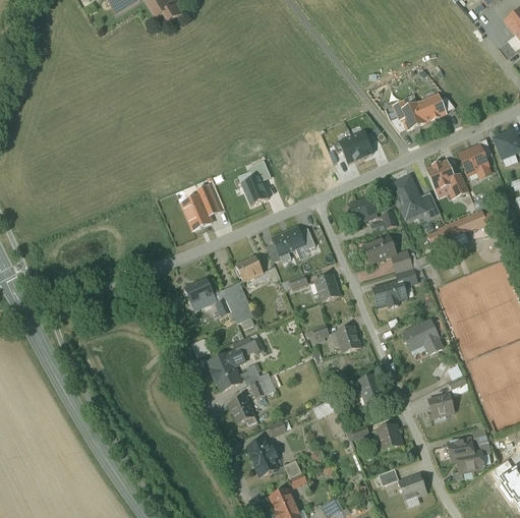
[(107,0),(115,14),(138,0),(107,0)]
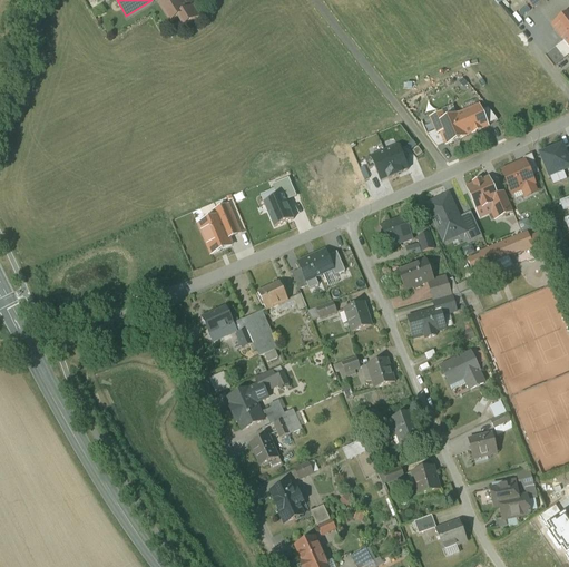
[(151,0),(151,1),(154,0),(158,0),(169,19),(178,15),(184,22),(198,13),(193,5),(188,7),(184,0),(151,0)]
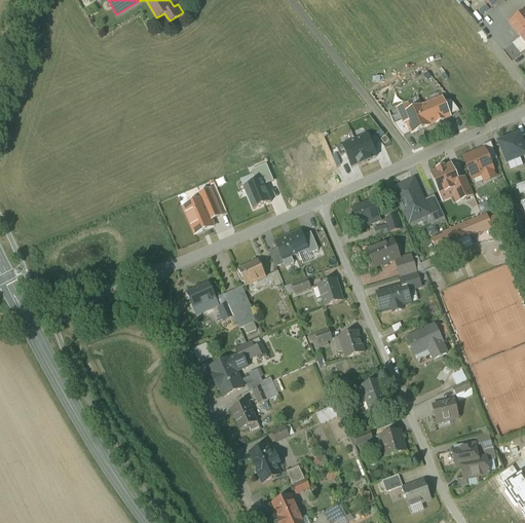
[(485,3),(477,10),(480,13),(488,7),(485,3)]
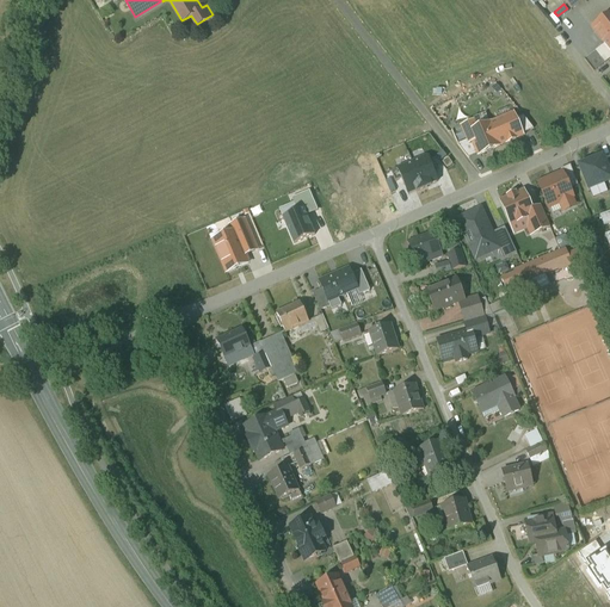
[(609,11),(592,25),(604,41),(609,49),(609,11)]
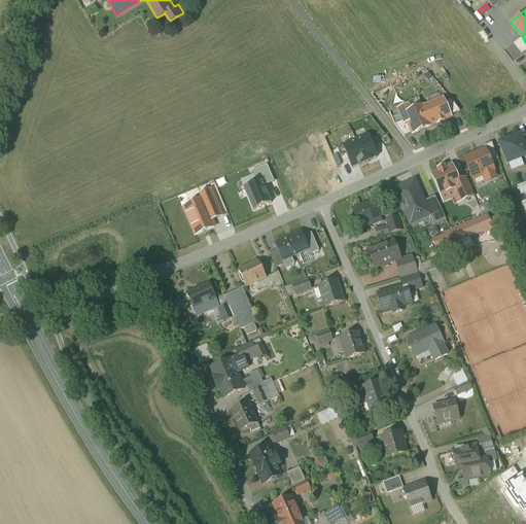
[(525,42),(521,35),(503,49),(512,60),(525,48),(525,42)]
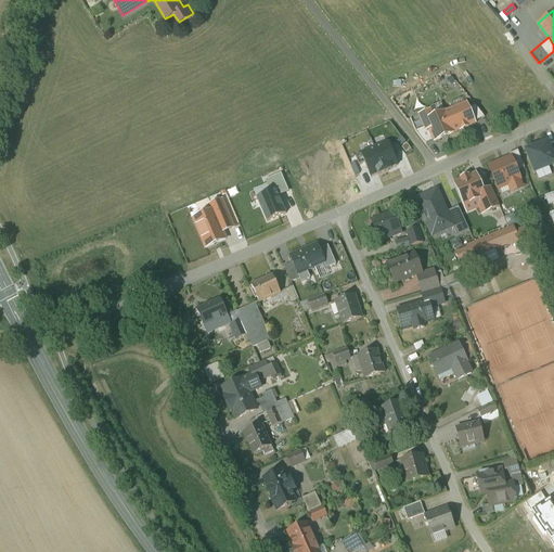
[(452,129),(459,127),(460,127),(467,124),(467,123),(473,120),(473,119),(467,106),(465,102),(445,111),(452,129)]
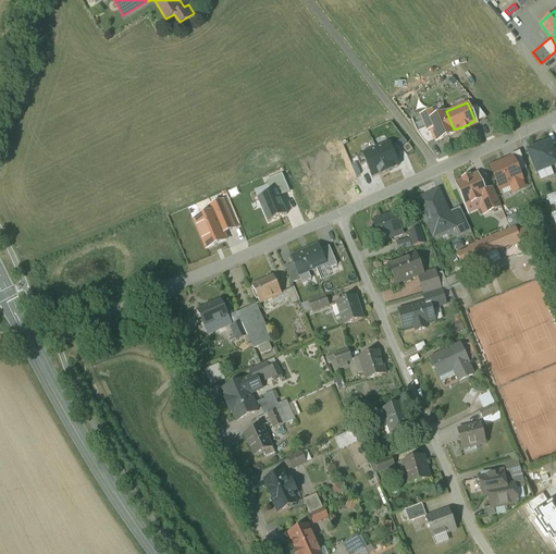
[(469,107),(474,120),(485,115),(476,103),(469,107)]
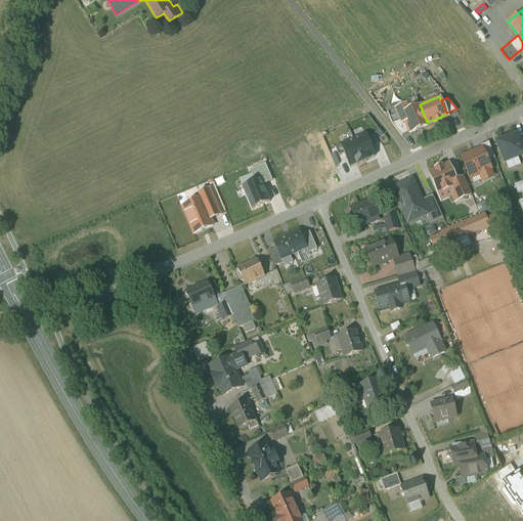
[(408,130),(409,130),(428,123),(427,122),(420,104),(420,103),(408,109),(406,101),(395,106),(399,118),(403,117),(408,130)]
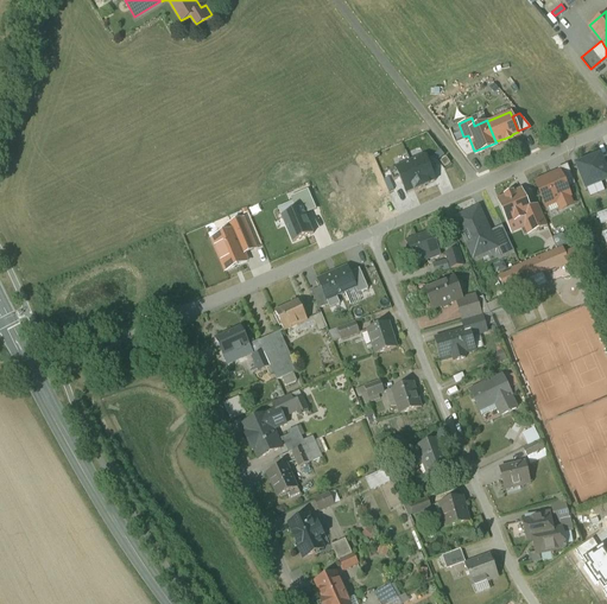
[(474,151),(468,135),(463,137),(454,141),(465,154),(474,151)]
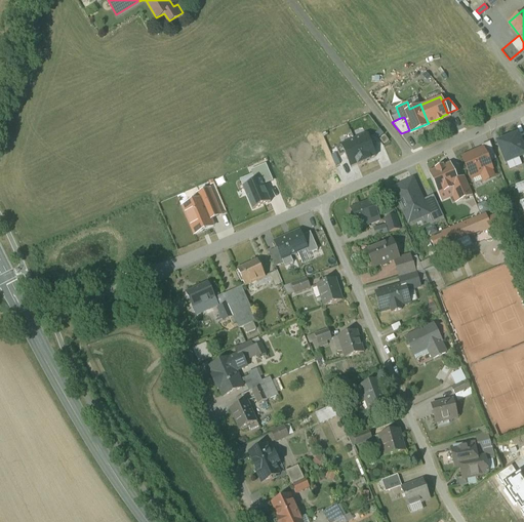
[(523,150),(520,141),(517,132),(496,141),(505,160),(523,153),(523,152),(523,150)]
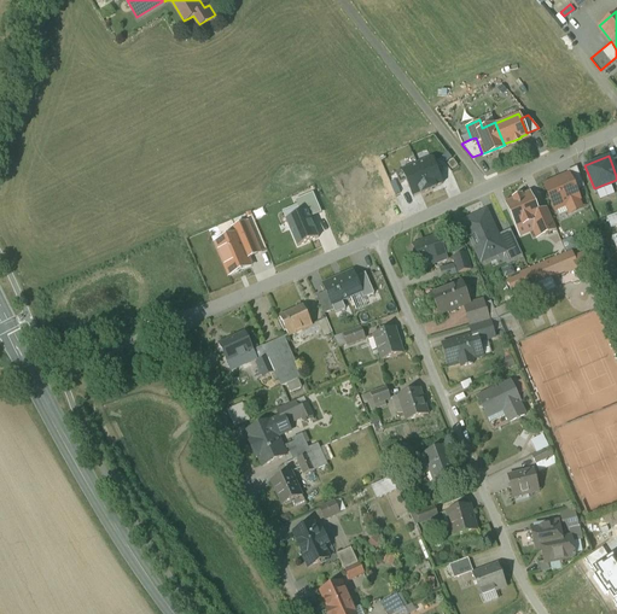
[(431,157),(415,163),(426,189),(442,183),(431,157)]
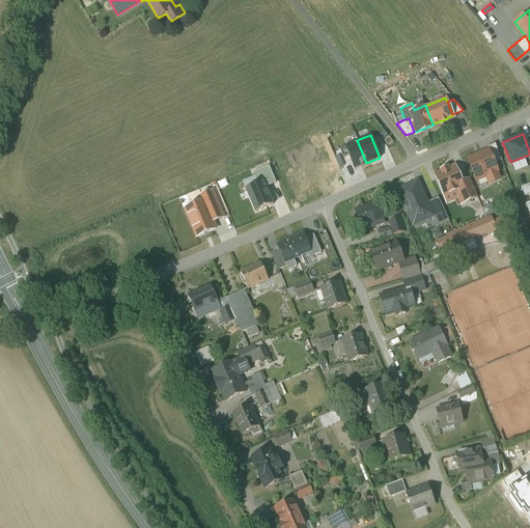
[(383,138),(387,143),(392,140),(388,135),(383,138)]
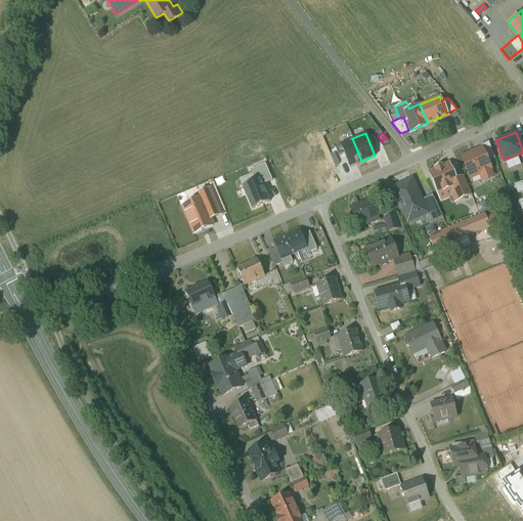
[(349,166),(361,161),(352,138),(340,144),(349,166)]
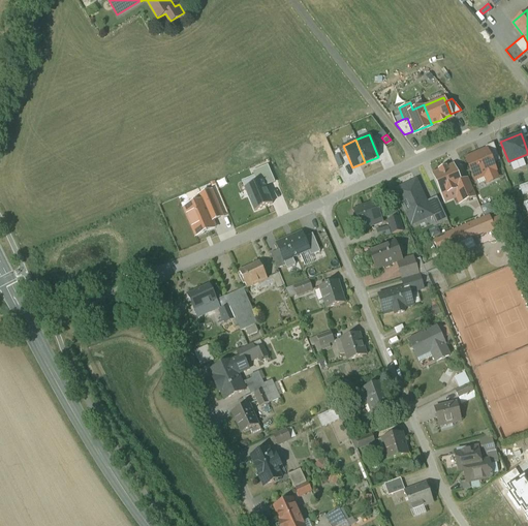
[(475,176),(495,167),(486,148),(466,156),(475,176)]
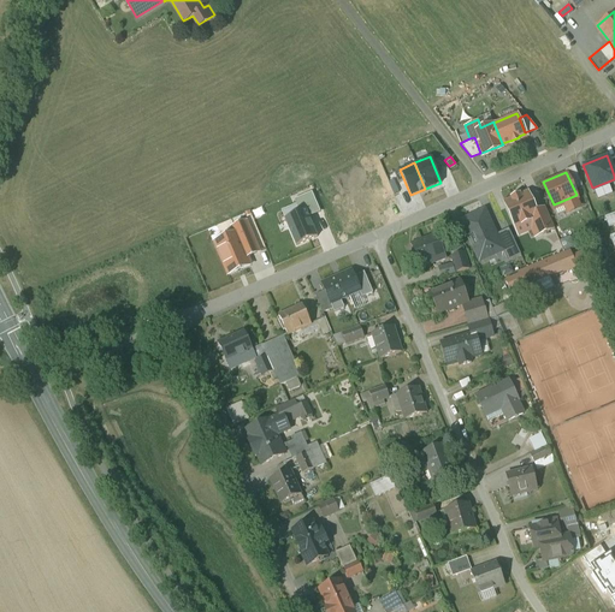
[(526,190),(502,200),(516,235),(533,227),(534,231),(549,225),(542,208),(534,212),(526,190)]
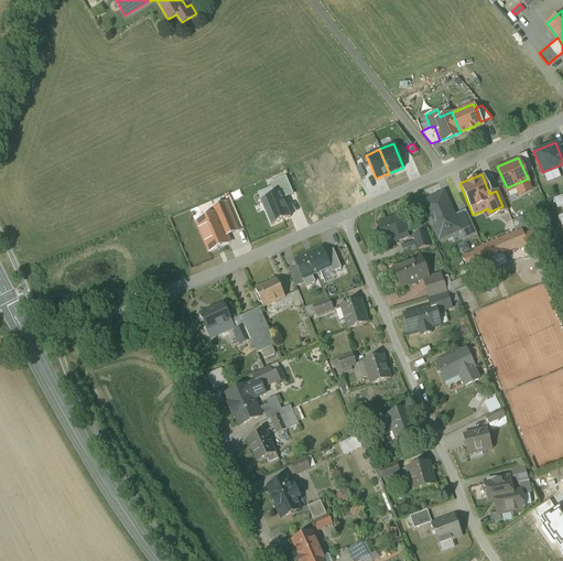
[(258,198),(268,224),(289,215),(282,197),(291,194),(283,176),(268,182),(272,193),(258,198)]
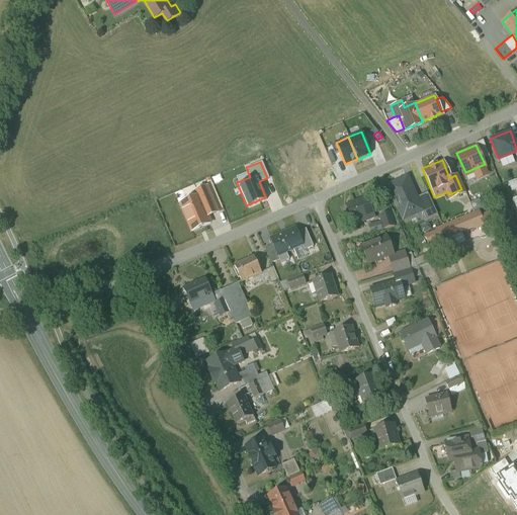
[(406,175),(386,184),(393,197),(399,194),(403,203),(399,204),(404,217),(413,211),(413,210),(421,206),(416,195),(406,175)]
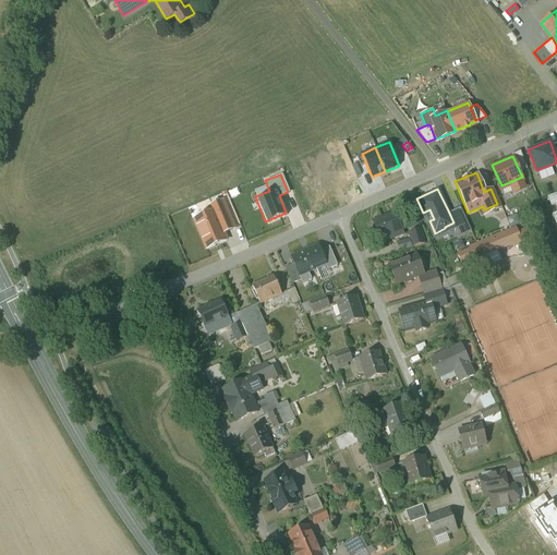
[(237,227),(223,198),(208,206),(210,210),(215,208),(226,231),(237,227)]
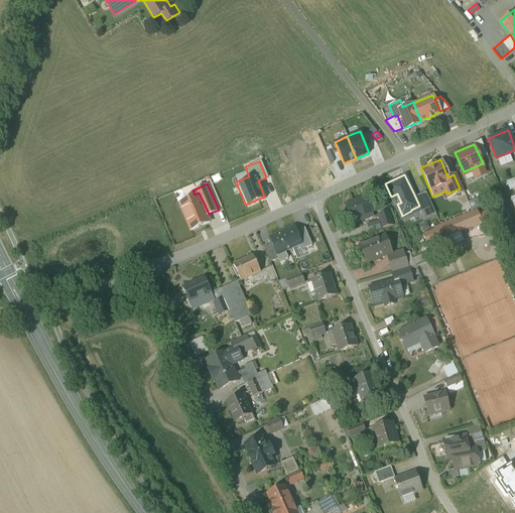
[(425,189),(414,195),(419,206),(423,215),(434,210),(425,189)]
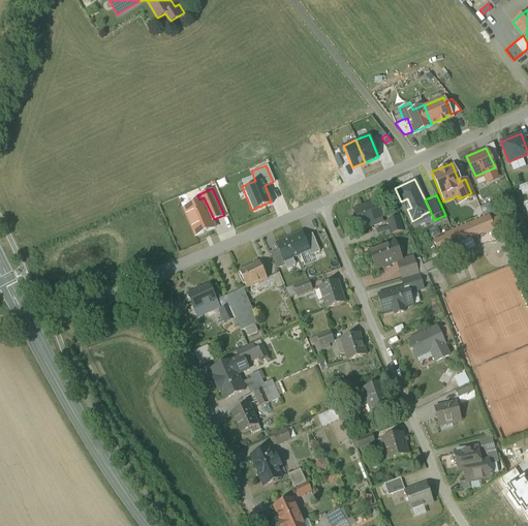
[(181,208),(194,237),(217,226),(214,219),(204,197),(199,199),(181,208)]
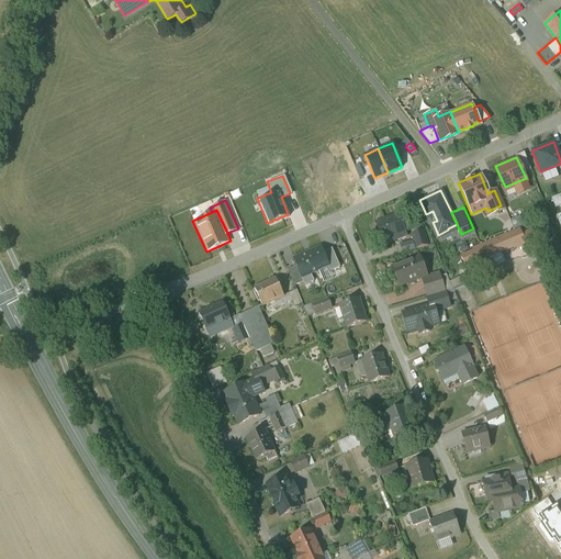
[(397,212),(382,217),(382,221),(376,223),(383,243),(406,234),(397,212)]
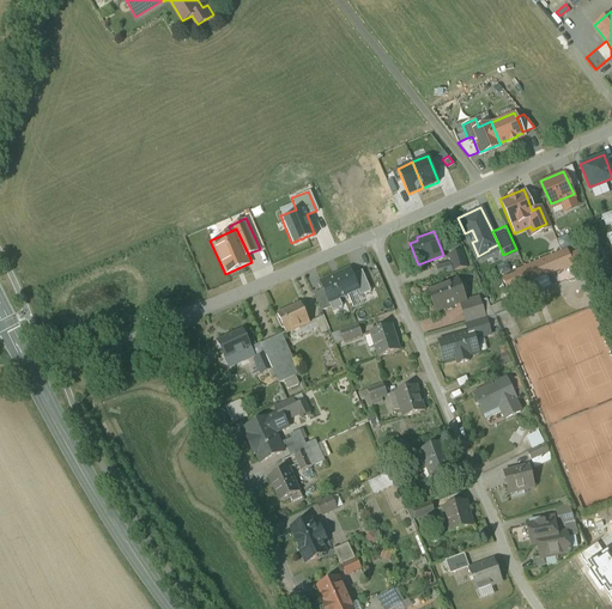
[(516,272),(503,278),(508,288),(509,287),(511,294),(529,288),(526,280),(570,262),(574,269),(588,263),(589,265),(599,261),(592,243),(569,253),(567,248),(515,269),(516,272)]
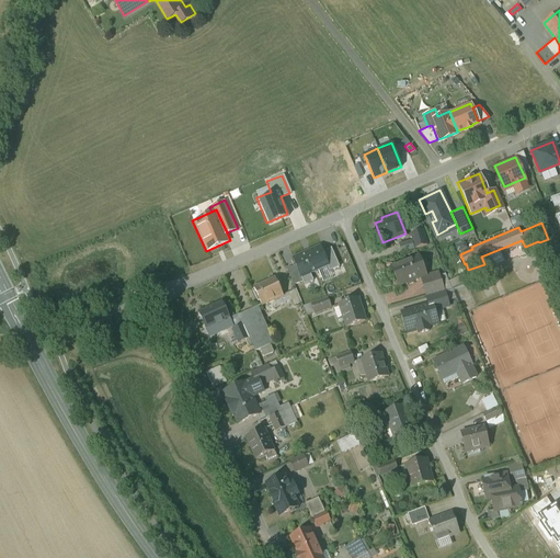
[(422,228),(411,231),(414,246),(426,242),(422,228)]
